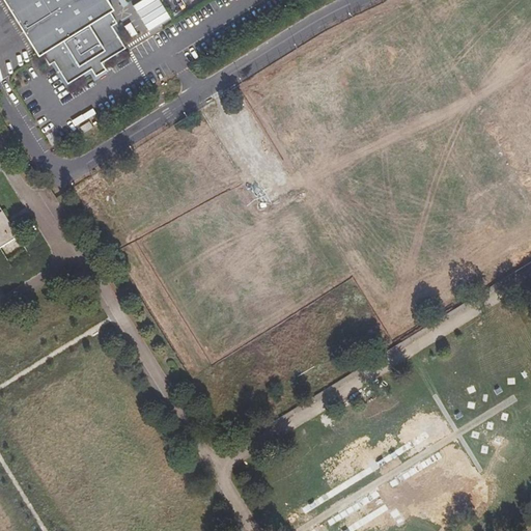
[(105,0),(0,0),(37,57),(40,55),(47,66),(52,63),(65,85),(89,71),(94,78),(103,73),(98,65),(123,49),(110,27),(115,24),(108,12),(112,10),(105,0)]
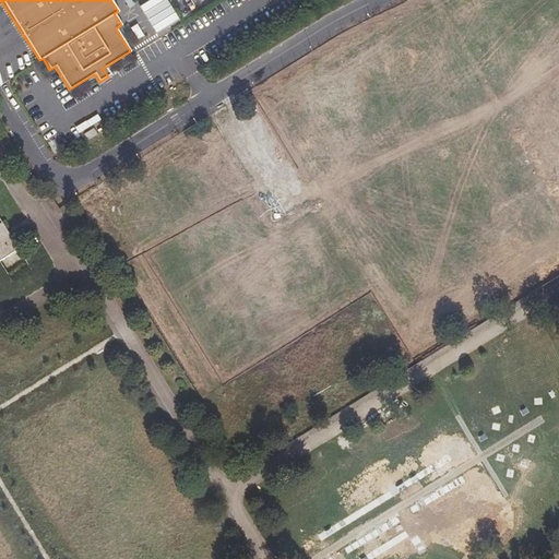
[(85,141),(96,134),(88,119),(76,126),(85,141)]
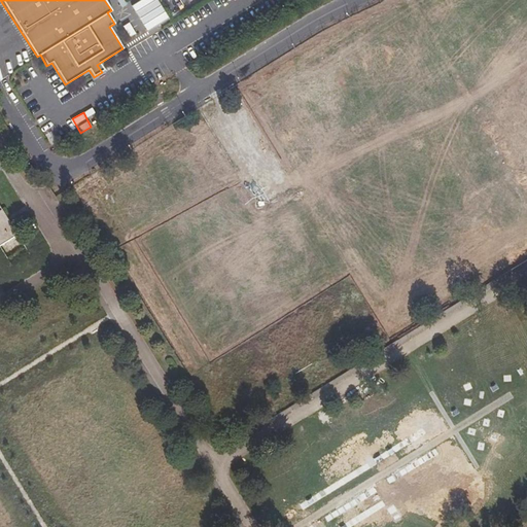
[(0,209),(0,243),(14,236),(0,209)]
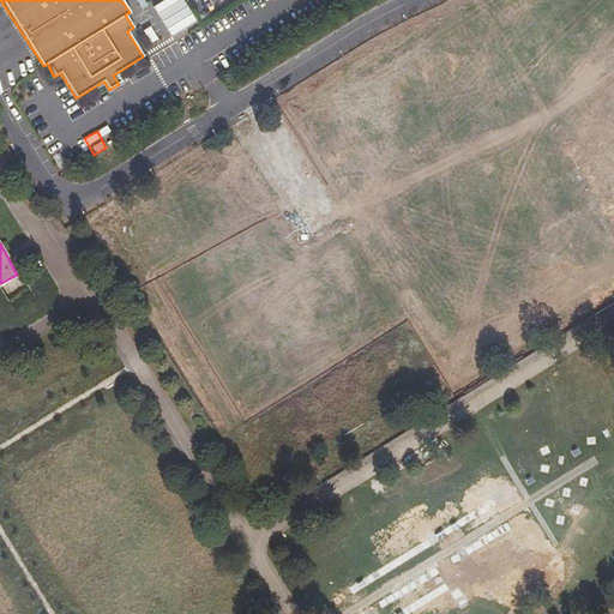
[(238,469),(224,453),(216,458),(228,476),(238,469)]
